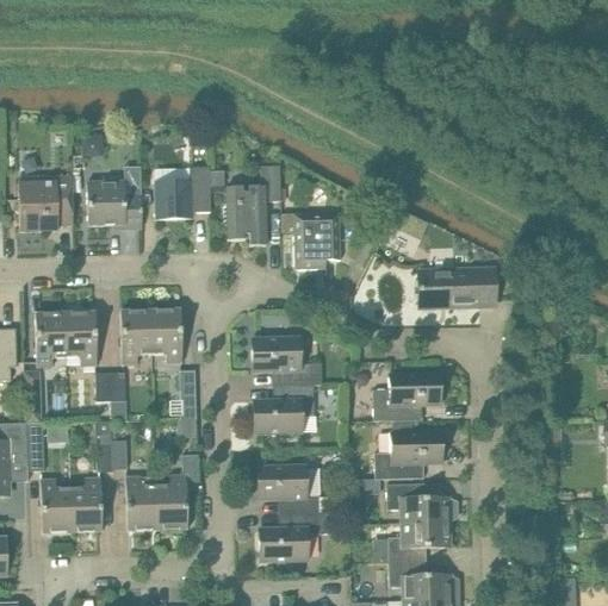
[(210,130),(196,131),(196,148),(210,147),(210,130)]
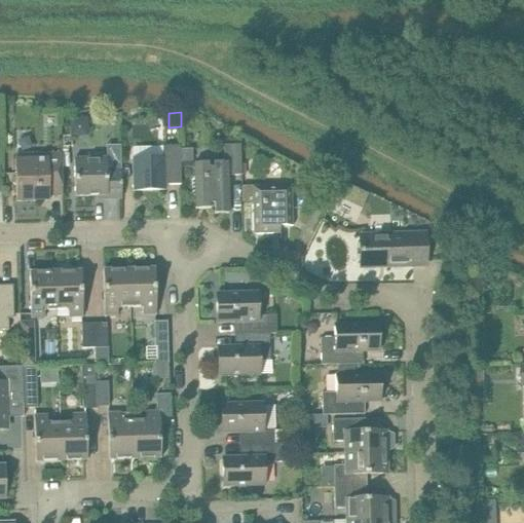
[(135,155),(135,166),(136,187),(160,186),(160,182),(183,181),(182,143),(163,143),(164,154),(135,155)]
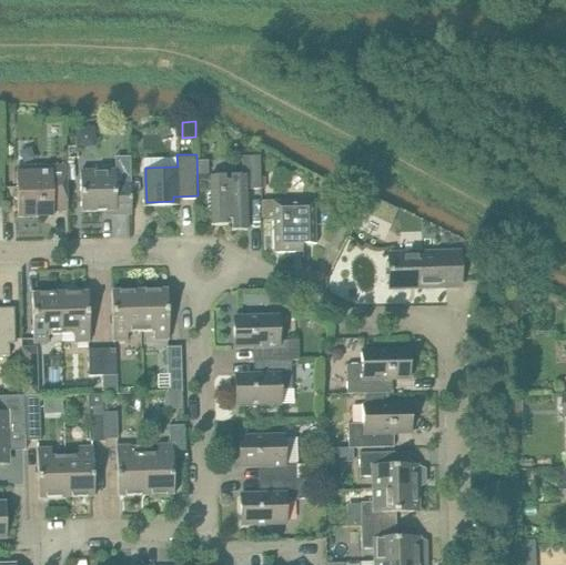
[(208,207),(213,210),(213,222),(233,222),(234,228),(249,228),(248,187),(263,187),(262,154),(243,154),(243,172),(212,173),(212,185),(208,191),(208,207)]
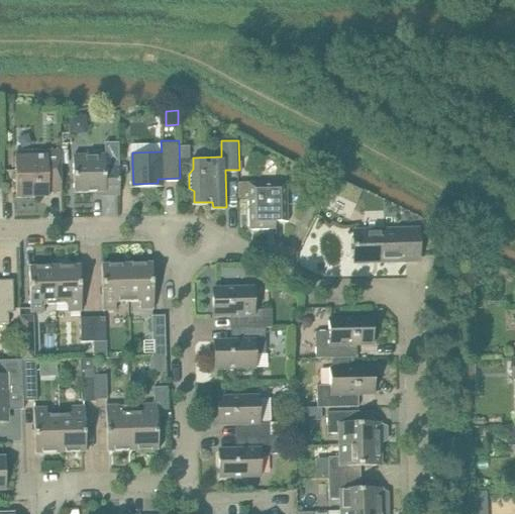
[(16,155),(17,175),(17,195),(50,194),(50,189),(63,189),(62,147),(32,148),(32,153),(16,155)]
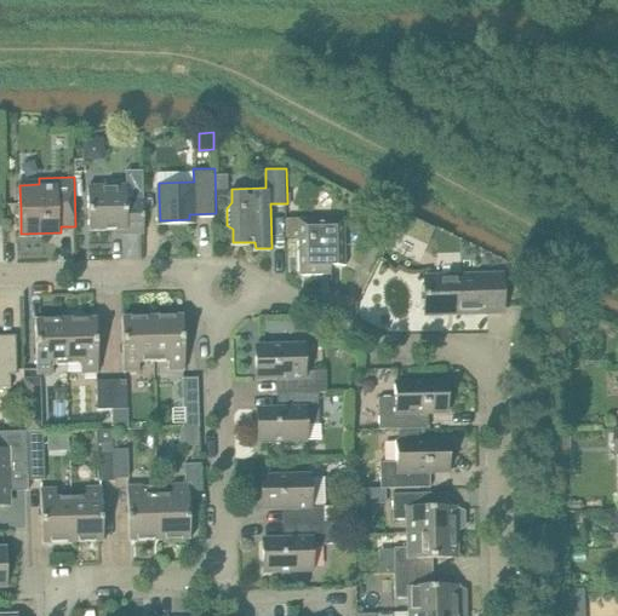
[(90,184),(90,203),(91,228),(127,226),(127,230),(146,230),(144,195),(129,196),(127,183),(90,184)]
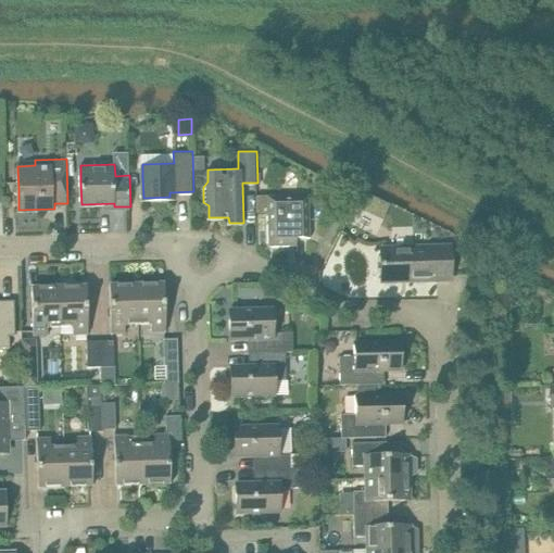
[(338,187),(329,183),(320,199),(329,203),(338,187)]
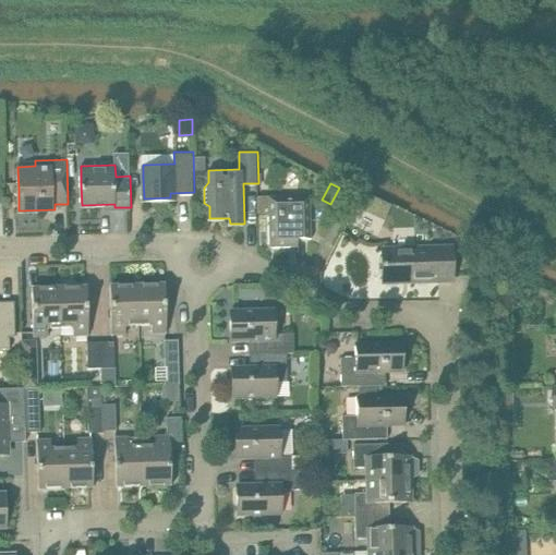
[(269,210),(270,224),(270,245),(292,245),(291,237),(313,237),(312,198),(300,198),(300,194),(273,195),(273,210),(269,210)]
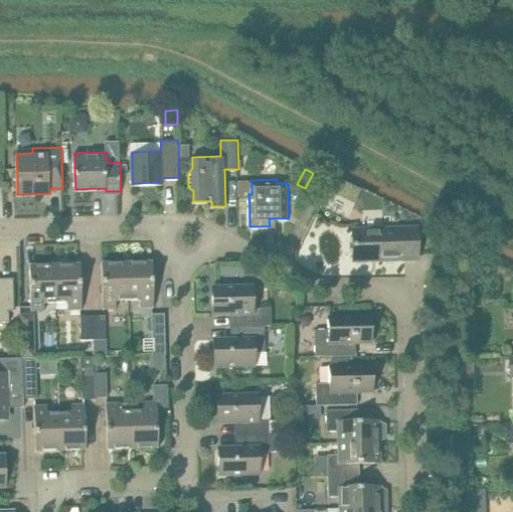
[(354,226),(354,239),(355,260),(419,258),(418,225),(354,226)]
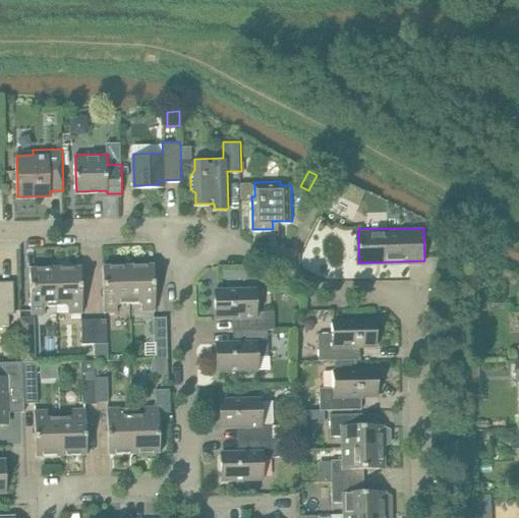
[(128,264),(129,301),(143,301),(143,308),(157,308),(155,263),(128,264)]
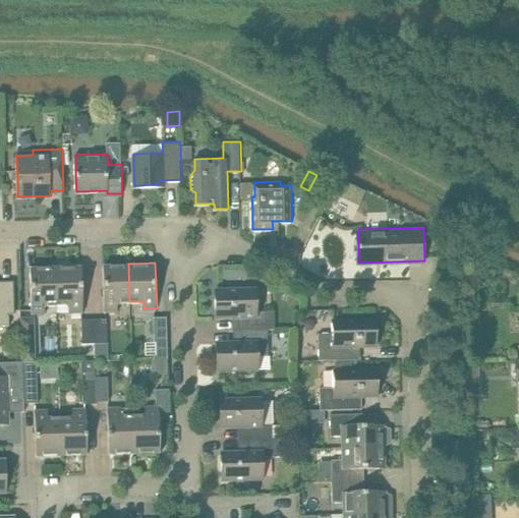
[(129,301),(128,264),(104,265),(105,310),(118,309),(118,302),(129,301)]
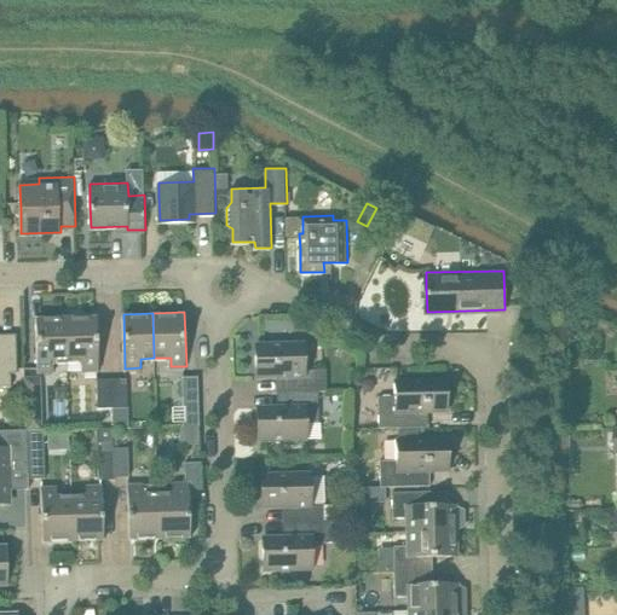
[(68,360),(65,315),(38,317),(39,371),(52,371),(52,361),(68,360)]
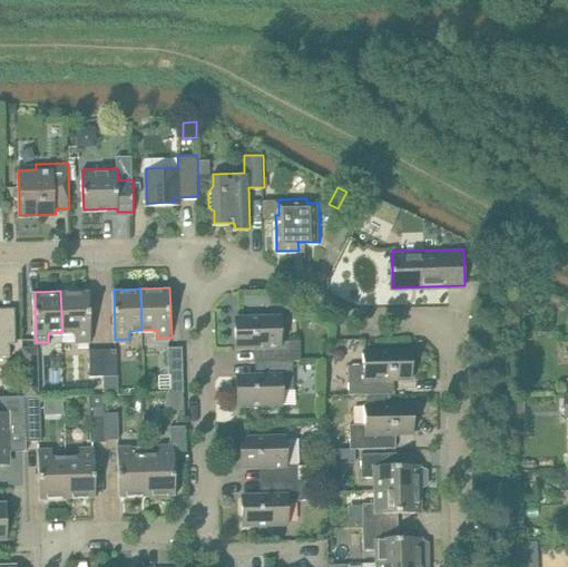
[(90,291),(60,291),(62,332),(76,332),(76,340),(91,340),(90,291)]
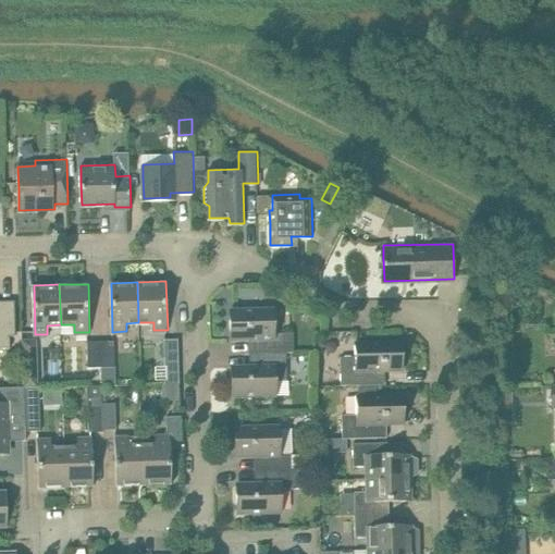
[(0,346),(11,346),(11,334),(16,334),(15,299),(0,299),(0,346)]
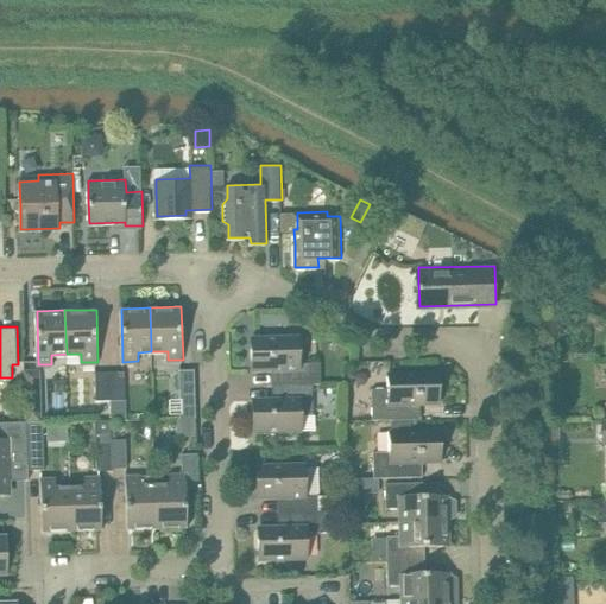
[(281,383),(314,382),(322,382),(322,361),(300,361),(300,335),(252,336),(253,369),(281,368),(281,383)]
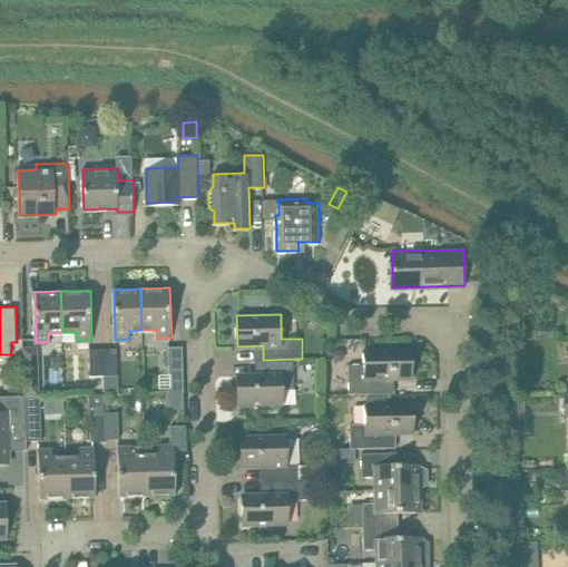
[(184,372),(184,354),(184,345),(169,345),(169,373),(184,372)]
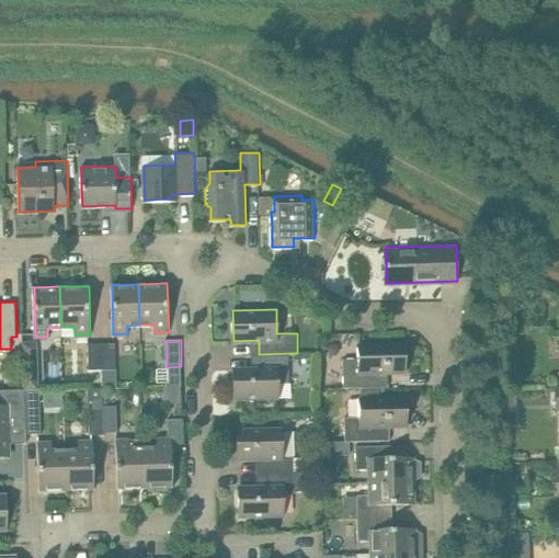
[(101,368),(101,342),(88,342),(88,368),(101,368)]
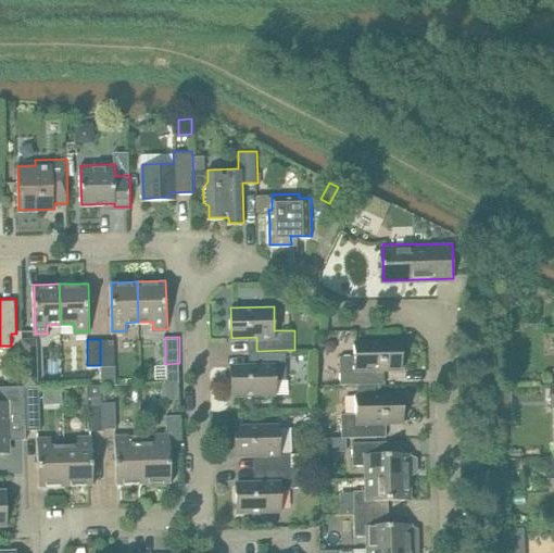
[(113,339),(100,339),(100,365),(113,364),(113,339)]
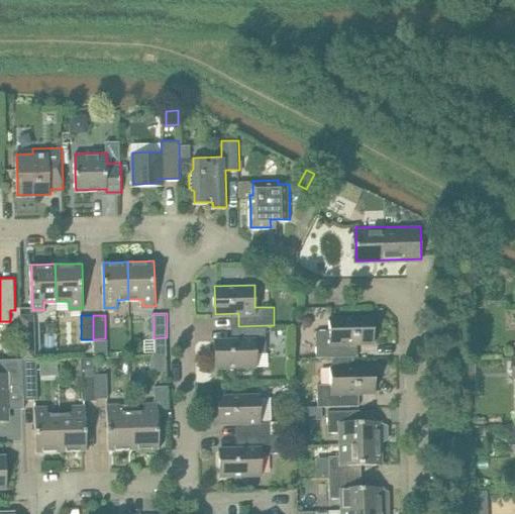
[(318,355),(331,355),(334,355),(350,354),(351,354),(351,342),(374,342),(374,315),(330,316),(331,329),(317,329),(318,355)]
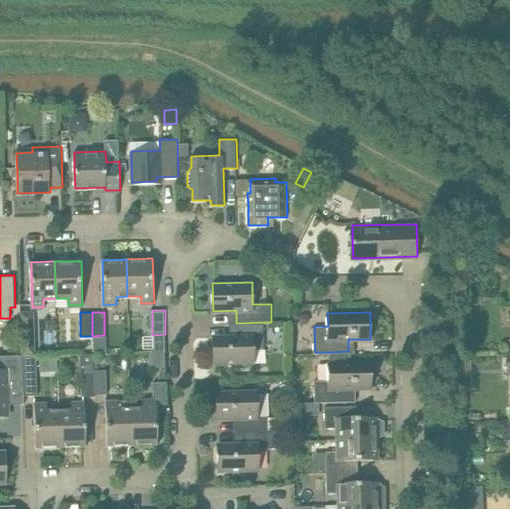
[(264,322),(236,323),(236,334),(213,335),(214,363),(254,362),(254,348),(265,347),(264,322)]
